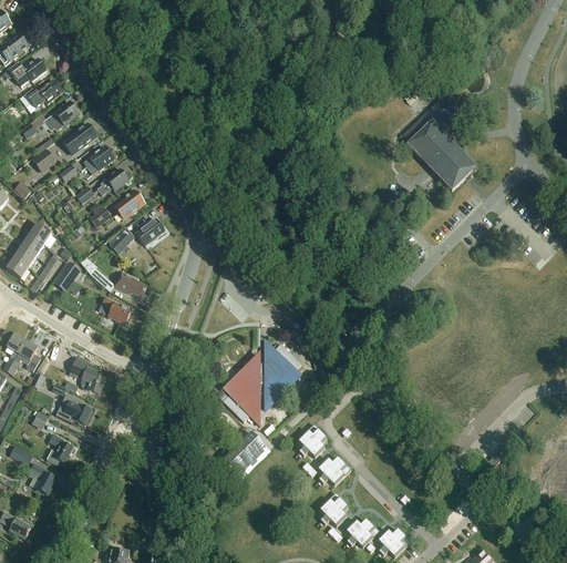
[(0,31),(11,23),(6,16),(6,13),(3,11),(1,11),(0,9),(0,31)]
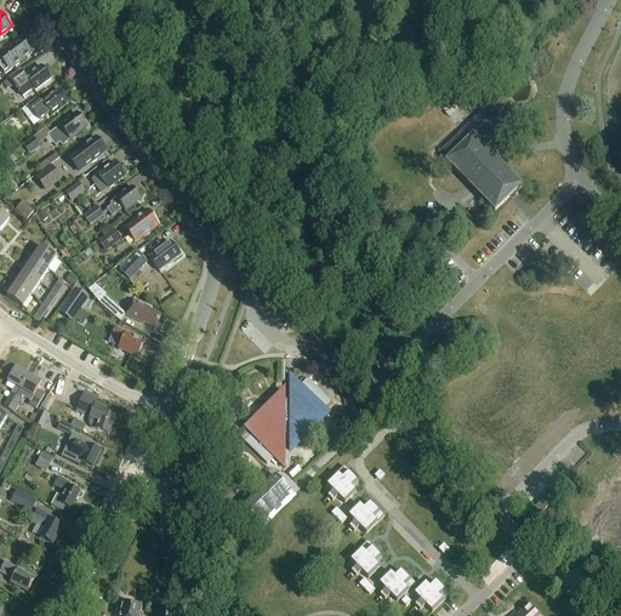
[(0,50),(0,56),(3,58),(0,60),(0,64),(4,70),(9,67),(23,57),(32,51),(30,49),(30,47),(28,44),(27,44),(20,35),(0,50)]
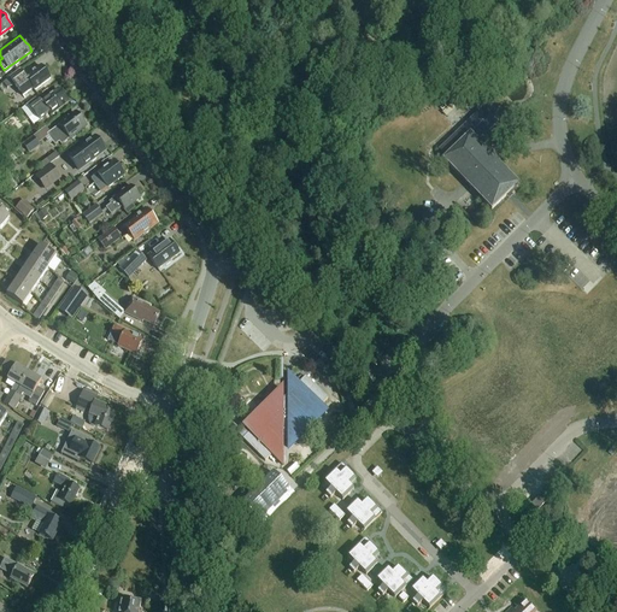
[(25,74),(23,71),(22,70),(21,66),(3,80),(5,82),(12,78),(23,93),(33,84),(34,87),(50,75),(48,74),(48,72),(47,69),(45,69),(41,63),(25,74)]
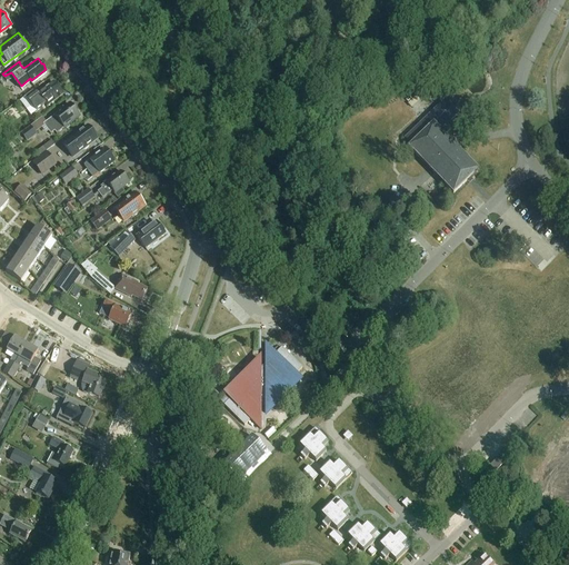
[(28,98),(36,108),(46,101),(47,103),(48,102),(49,103),(53,99),(53,98),(62,91),(53,80),(37,93),(32,88),(26,93),(28,98)]
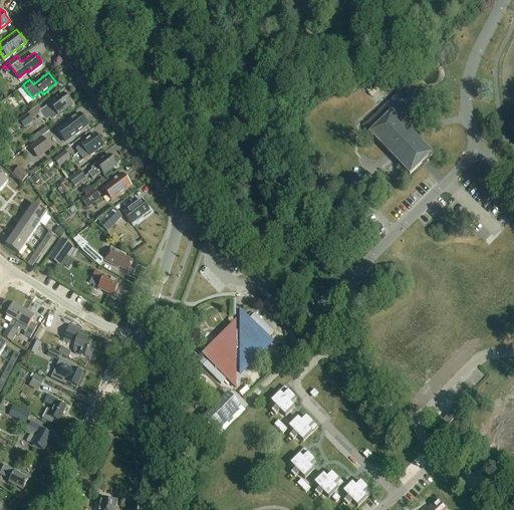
[(373,85),(367,90),(371,94),(377,88),(373,85)]
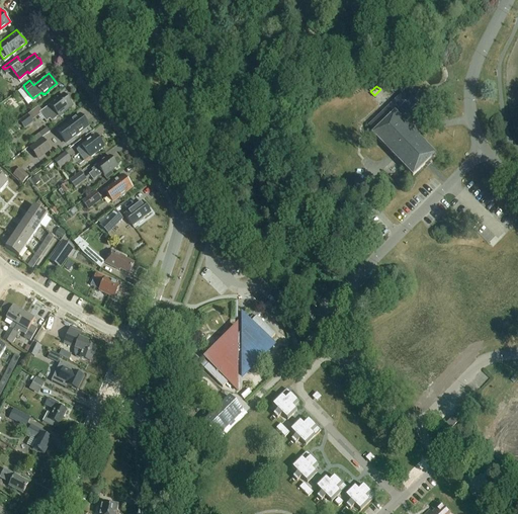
[(413,174),(435,152),(425,142),(423,144),(403,121),(405,119),(401,115),(417,100),(406,88),(369,122),(374,129),(372,132),(381,142),(384,139),(405,160),(402,163),(413,174)]
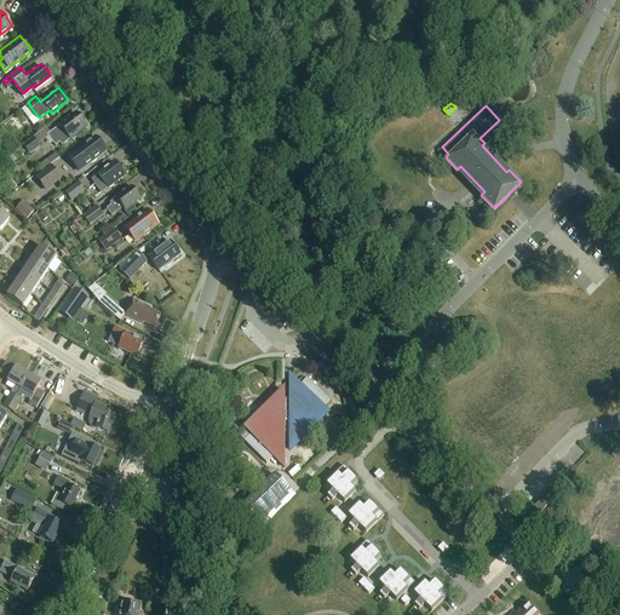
[(76,131),(86,124),(85,122),(85,121),(81,115),(79,115),(75,110),(46,132),(55,143),(59,139),(61,143),(70,136),(72,137),(78,132),(76,131)]
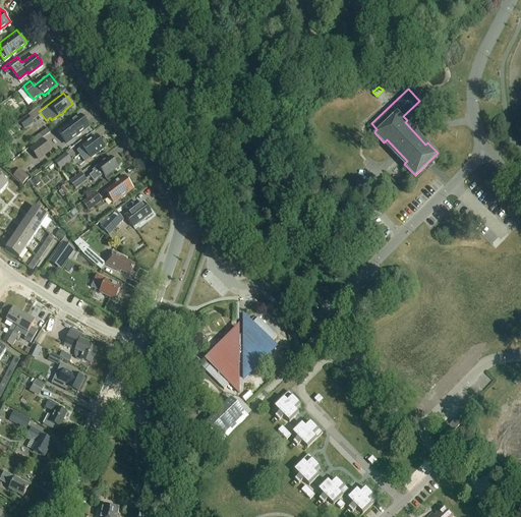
[(34,120),(27,112),(18,119),(24,127),(34,120)]
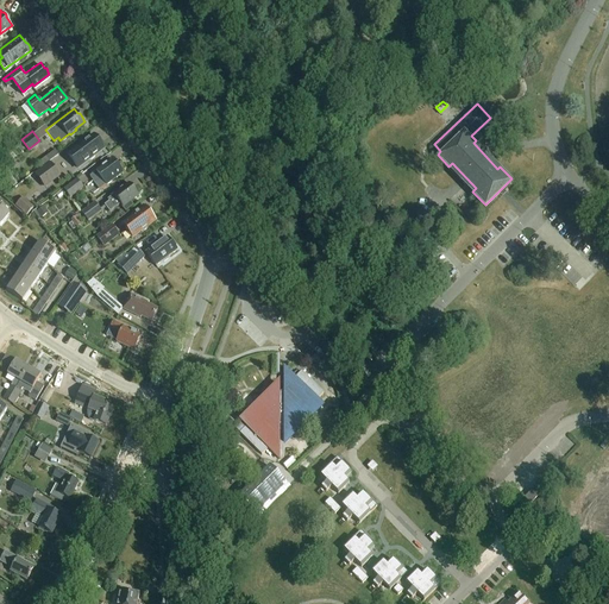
[(94,152),(104,146),(94,132),(68,151),(77,165),(89,157),(90,157),(94,155),(94,152)]
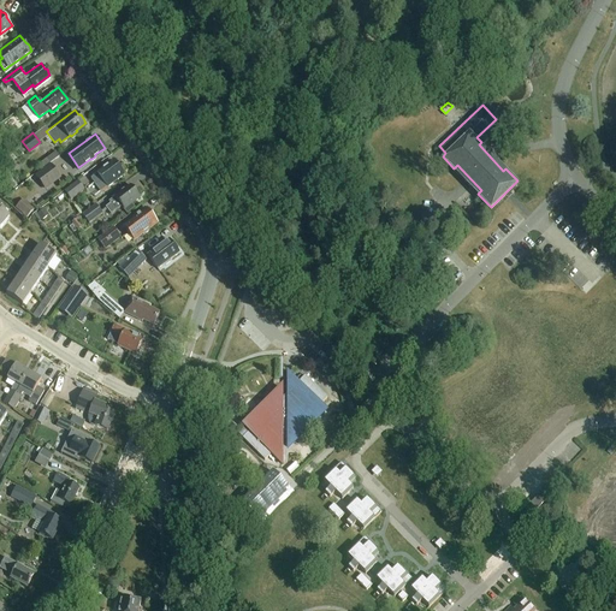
[(55,148),(40,160),(43,164),(59,153),(55,148)]
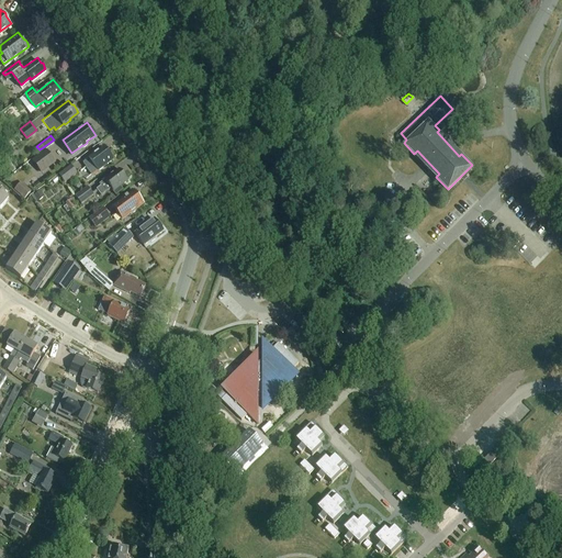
[(98,168),(112,157),(103,145),(88,156),(89,156),(82,160),(92,173),(98,168)]
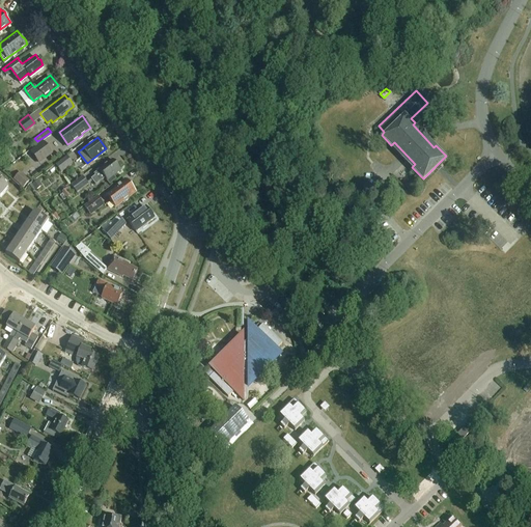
[(39,161),(52,150),(43,139),(29,149),(39,161)]
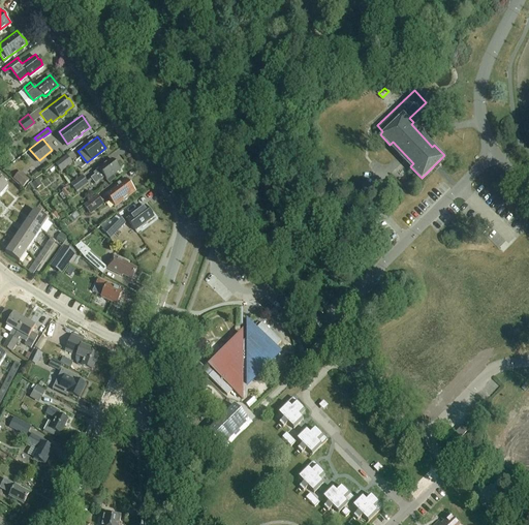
[(14,157),(9,150),(6,153),(11,160),(14,157)]
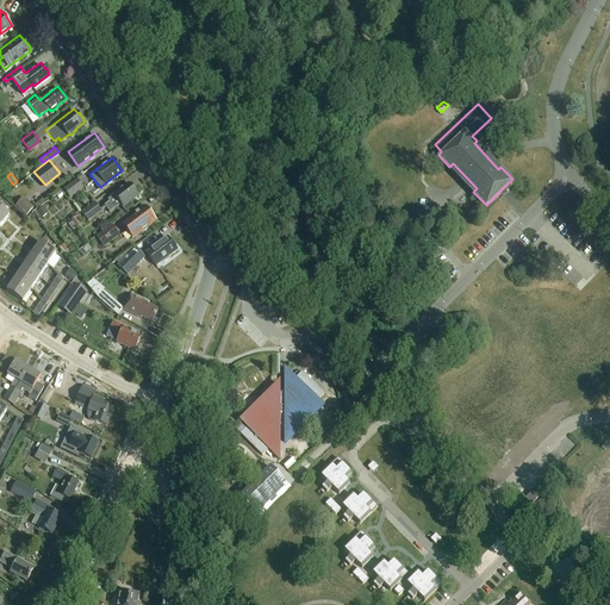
[(76,175),(63,186),(70,195),(83,185),(76,175)]
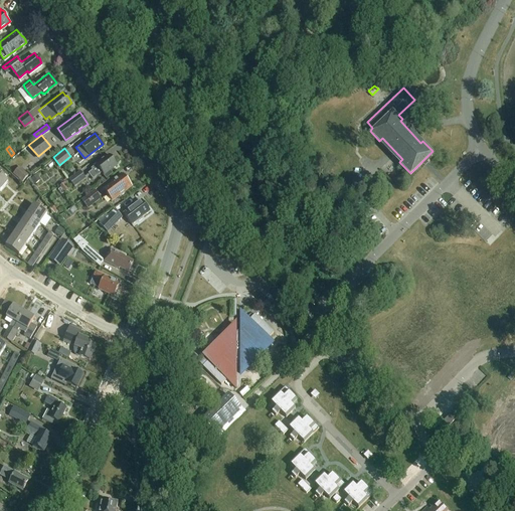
[(93,177),(97,174),(102,170),(106,176),(113,171),(110,168),(117,163),(110,153),(91,166),(93,168),(89,171),(93,177)]
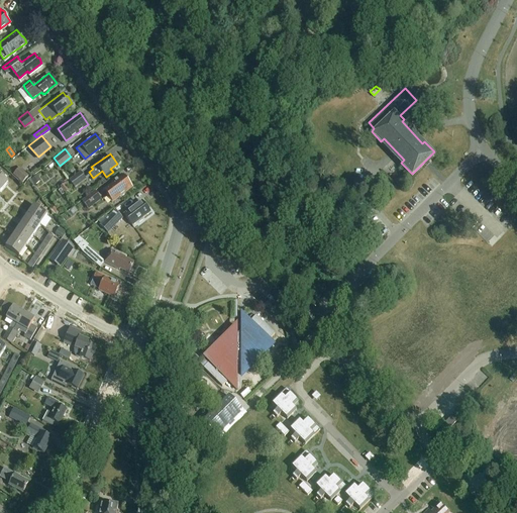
[(19,177),(25,170),(19,165),(13,172),(19,177)]
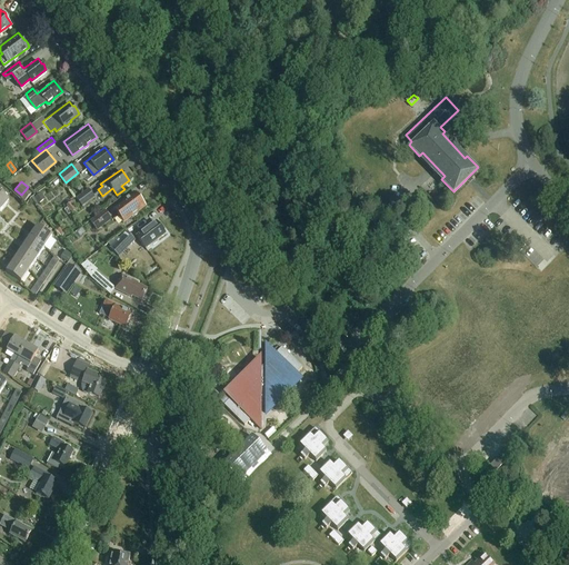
[(88,186),(76,196),(82,204),(95,195),(88,186)]
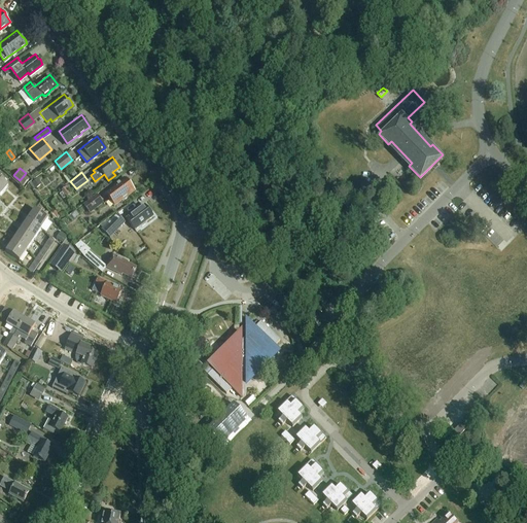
[(127,195),(134,188),(126,177),(106,192),(114,204),(121,198),(123,199),(128,196),(127,195)]
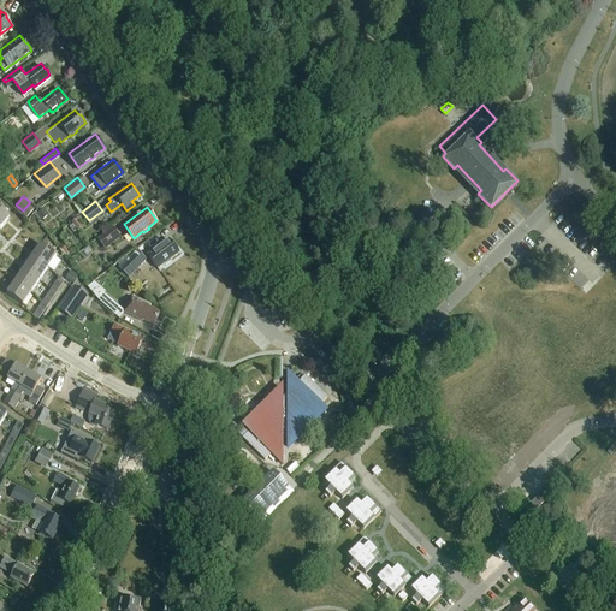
[(71,219),(77,227),(84,221),(78,214),(71,219)]
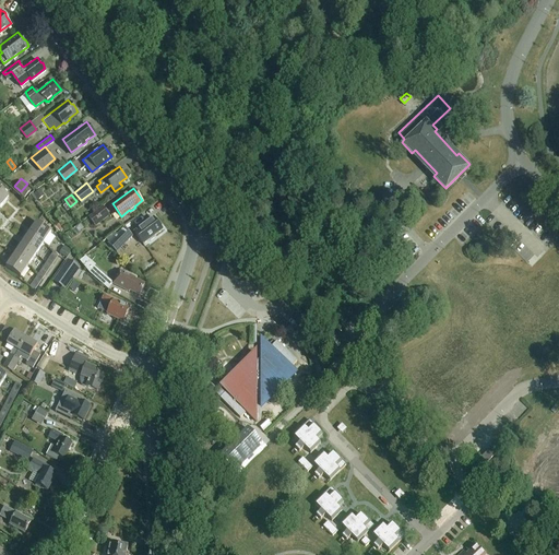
[(87,214),(95,224),(109,213),(102,203),(87,214)]
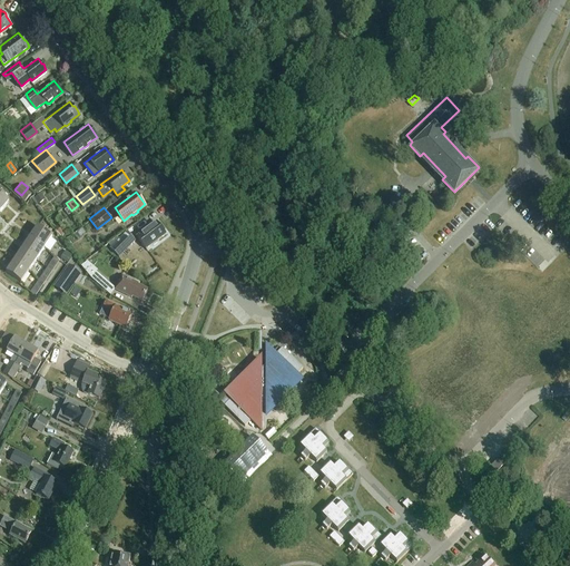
[(157,237),(166,232),(165,230),(165,228),(161,225),(159,224),(156,220),(137,234),(146,246),(151,242),(154,243),(157,240),(157,237)]
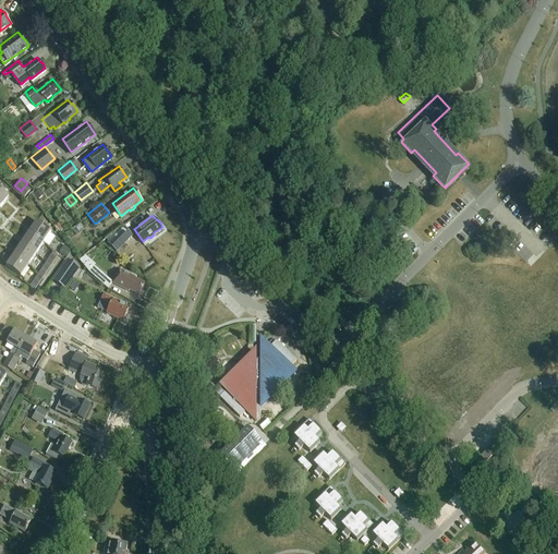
[(28,229),(44,240),(51,228),(36,218),(28,229)]
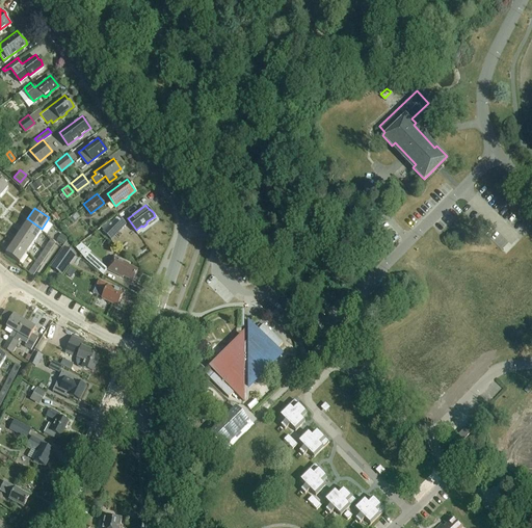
[(111,237),(127,221),(117,213),(110,220),(108,217),(101,226),(103,228),(102,229),(111,237)]
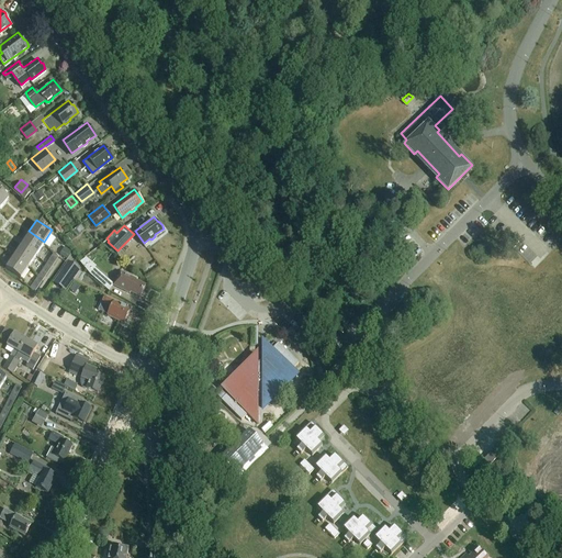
[(29,231),(21,243),(36,253),(44,242),(29,231)]
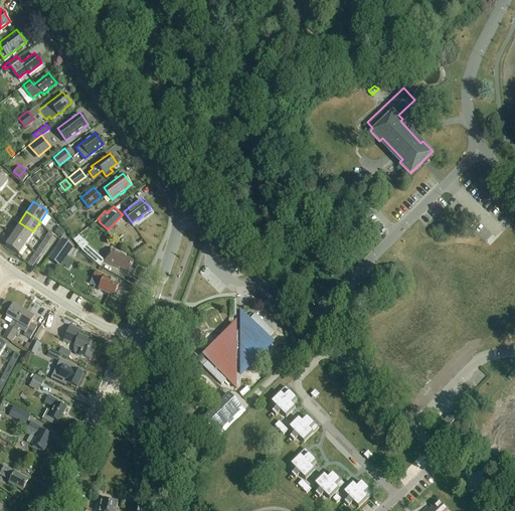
[(19,222),(12,232),(26,241),(33,231),(19,222)]
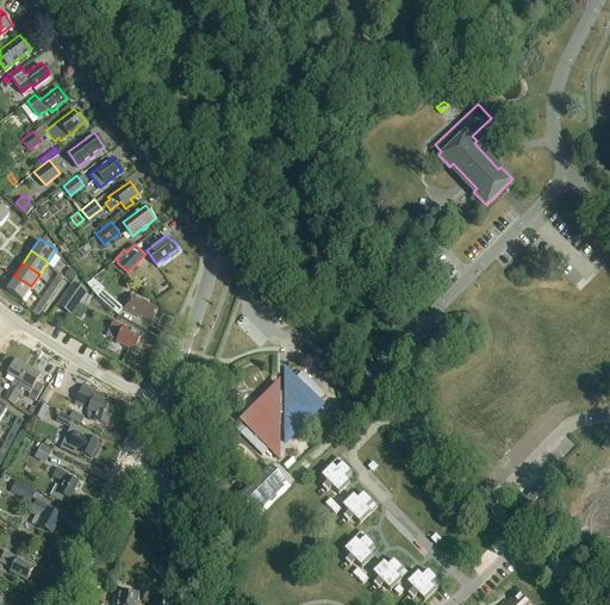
[(62,270),(73,278),(78,270),(67,263),(62,270)]
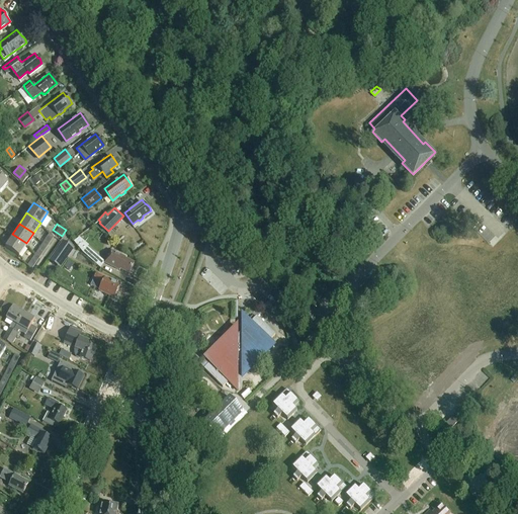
[(49,231),(41,242),(47,245),(54,234),(49,231)]
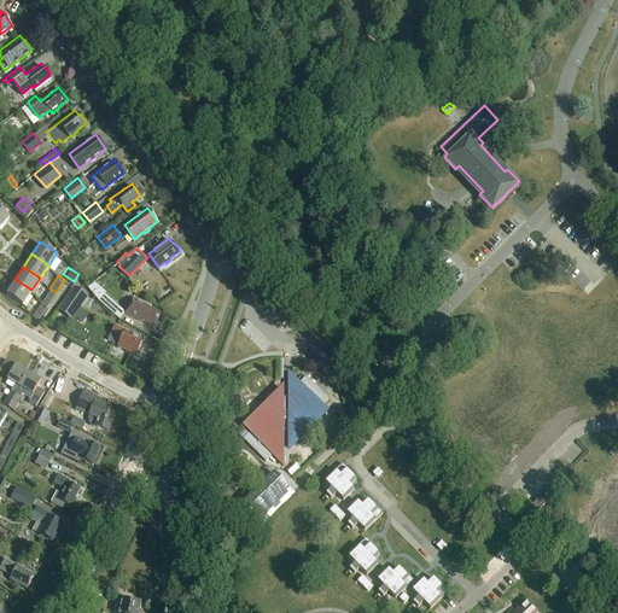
[(22,303),(31,290),(15,279),(6,291),(22,303)]
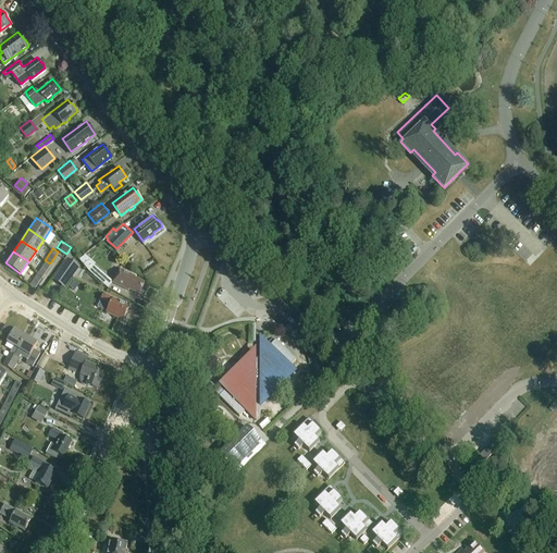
[(66,278),(77,262),(67,256),(57,271),(66,278)]
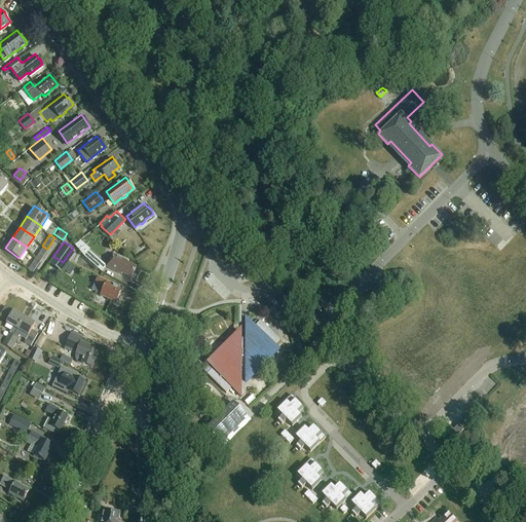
[(42,246),(35,256),(40,259),(47,249),(42,246)]
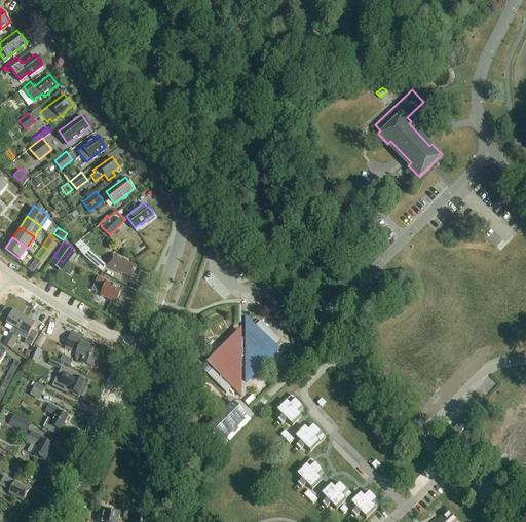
[(85,254),(102,268),(103,268),(106,264),(99,258),(100,257),(89,249),(85,254)]
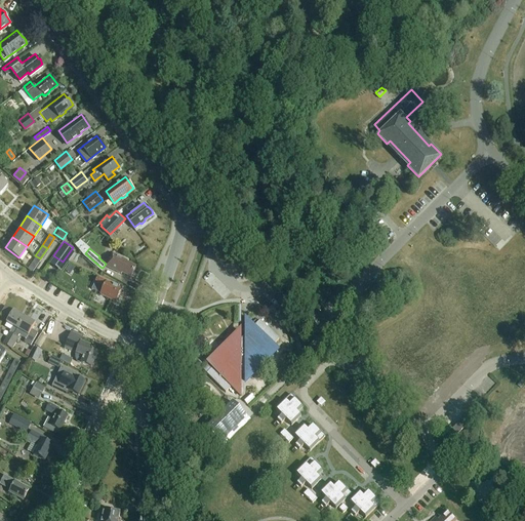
[(130,275),(135,265),(126,261),(127,258),(112,251),(106,265),(121,272),(121,270),(130,275)]
